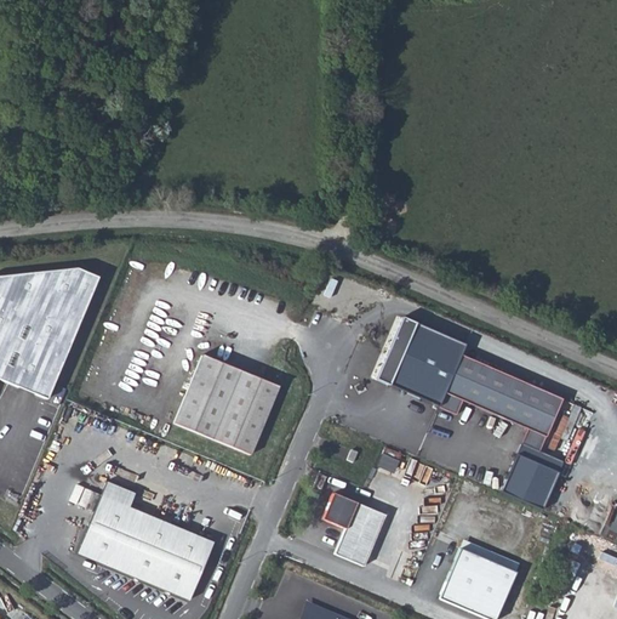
[(80,267),(0,273),(0,381),(3,378),(50,397),(102,276),(80,267)]
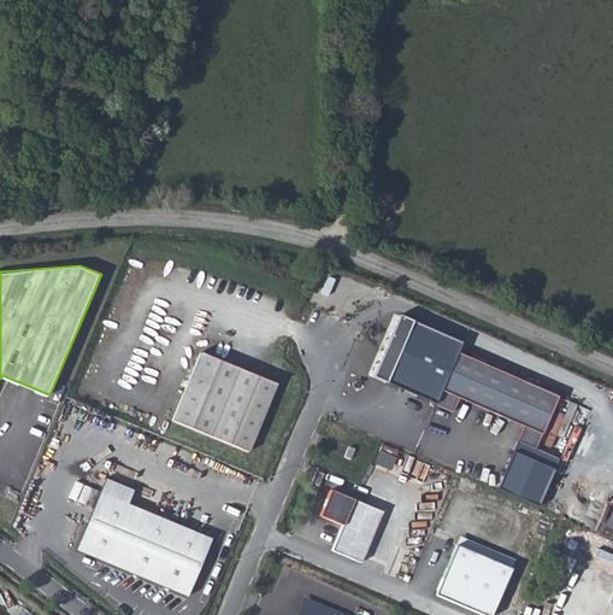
[(372,373),(438,402),(460,350),(465,341),(399,312),(372,373)]
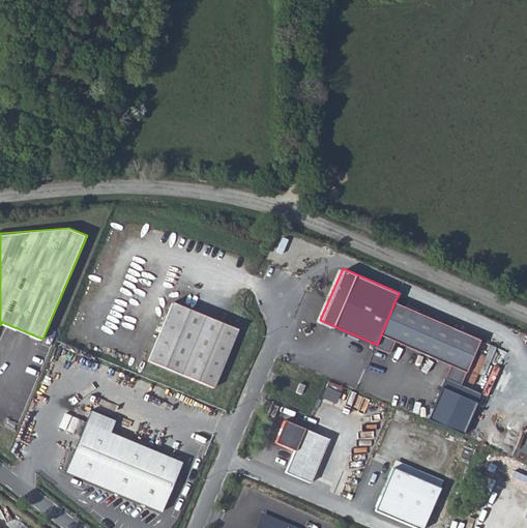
[(482,340),(396,300),(377,345),(391,352),(398,340),(452,365),(447,377),(462,384),(482,340)]
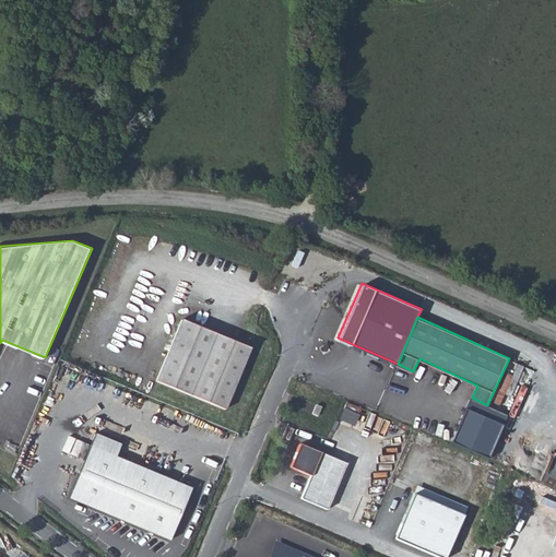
[(184,319),(158,380),(227,409),(252,347),(184,319)]
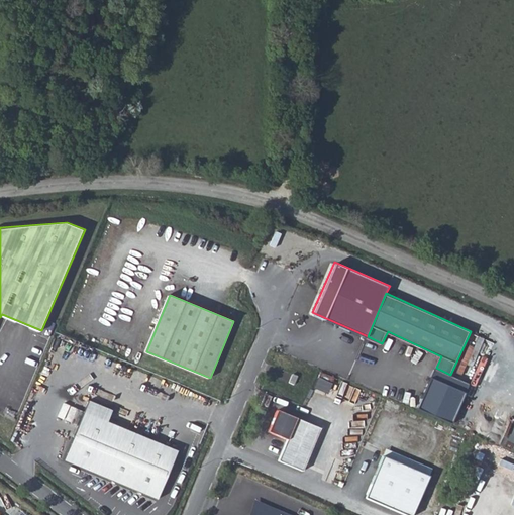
[(309,365),(305,373),(310,376),(314,367),(309,365)]
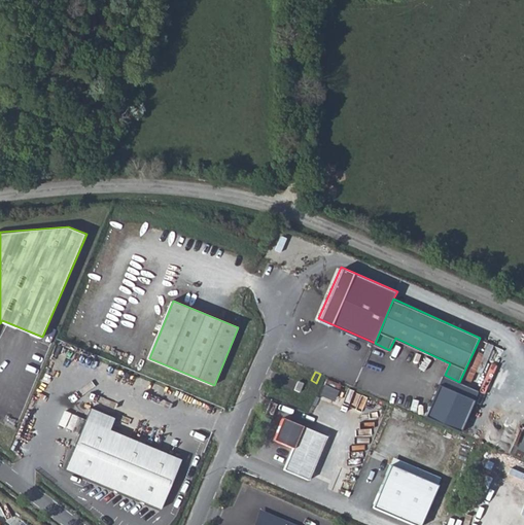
[(322,393),(336,399),(341,387),(328,381),(322,393)]
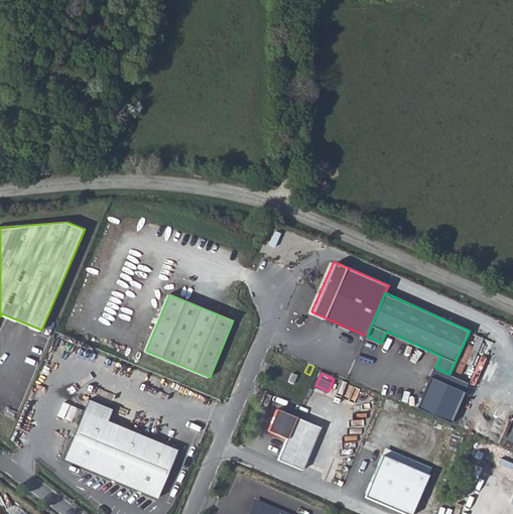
[(90,398),(85,409),(108,419),(113,408),(90,398)]
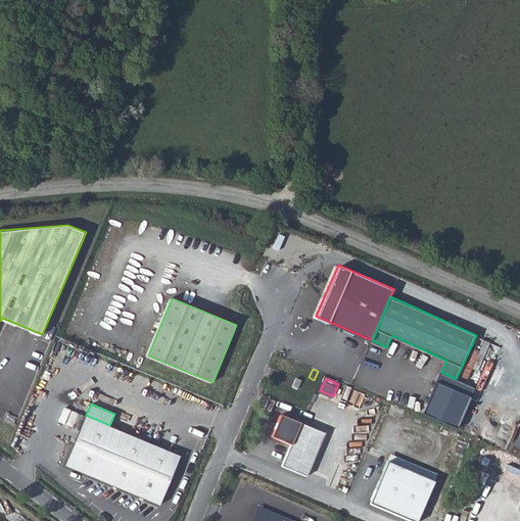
[(283,414),(274,435),(293,443),(283,465),(308,476),(327,433),(283,414)]
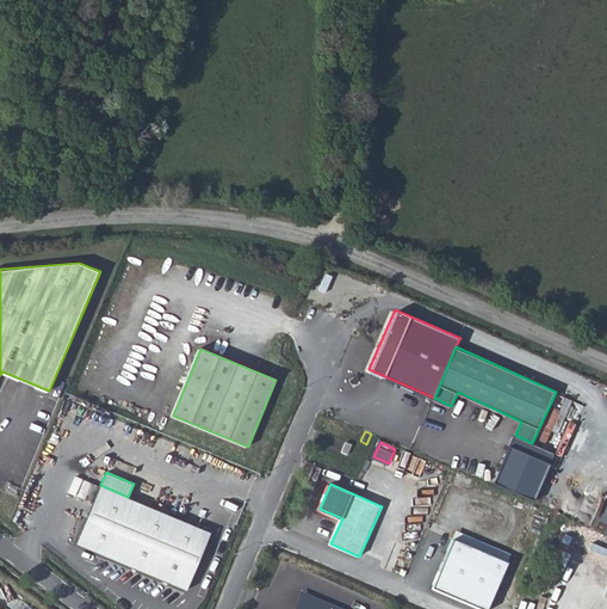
[(100,485),(76,542),(186,589),(192,577),(187,576),(190,570),(193,572),(210,533),(128,497),(100,485)]
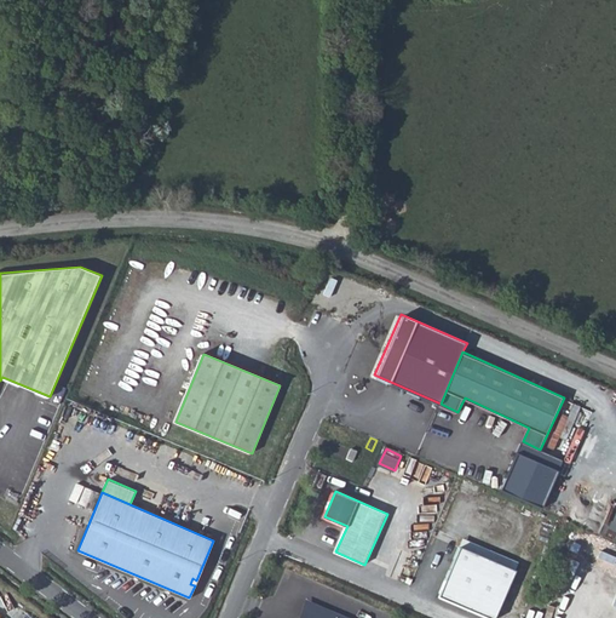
[(465,538),(439,595),(493,617),(496,617),(523,561),(465,538)]
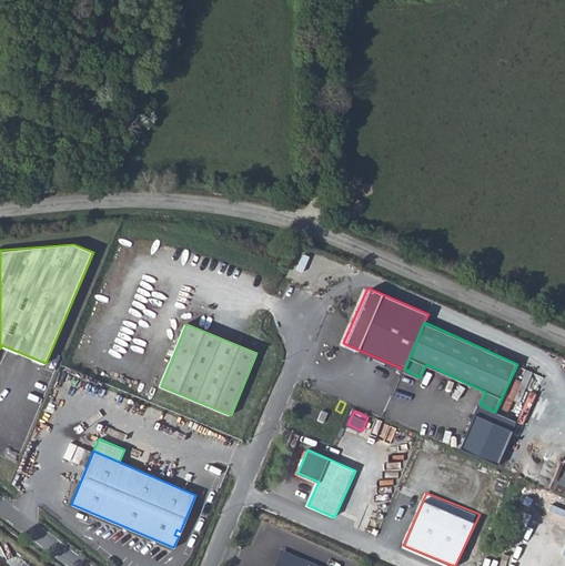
[(318,565),(284,552),(278,565),(318,565)]
